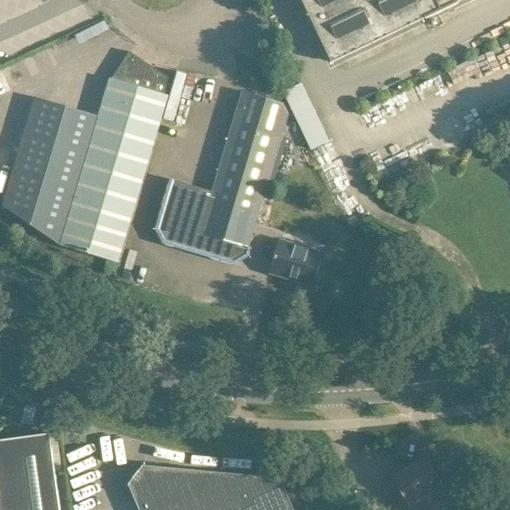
[(301,0),(331,61),(458,0),(301,0)]
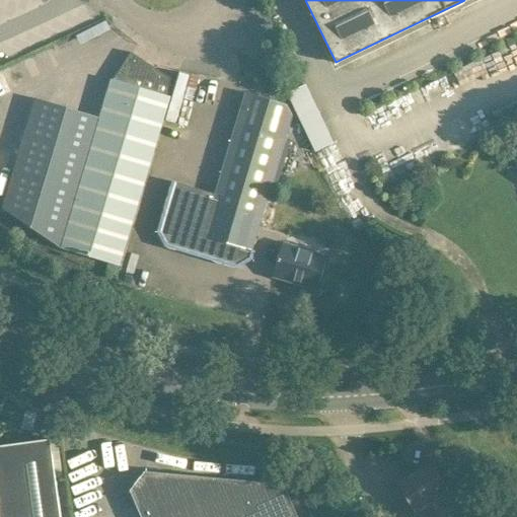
[(60,247),(106,262),(107,262),(104,271),(115,274),(117,265),(119,265),(173,80),(130,51),(129,52),(131,53),(119,71),(117,80),(111,78),(99,117),(34,97),(2,208),(60,247)]
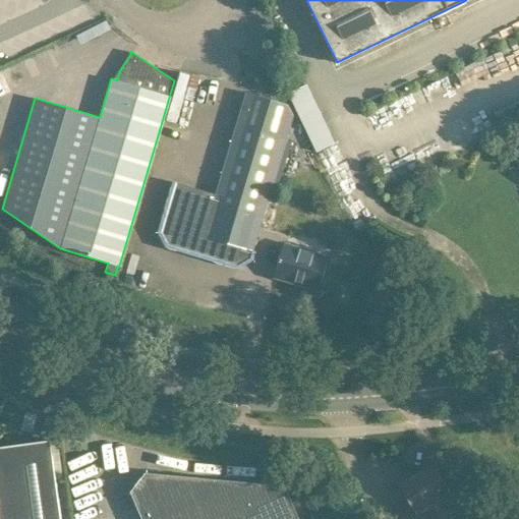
[(305,81),(286,91),(314,154),(334,146),(305,81)]
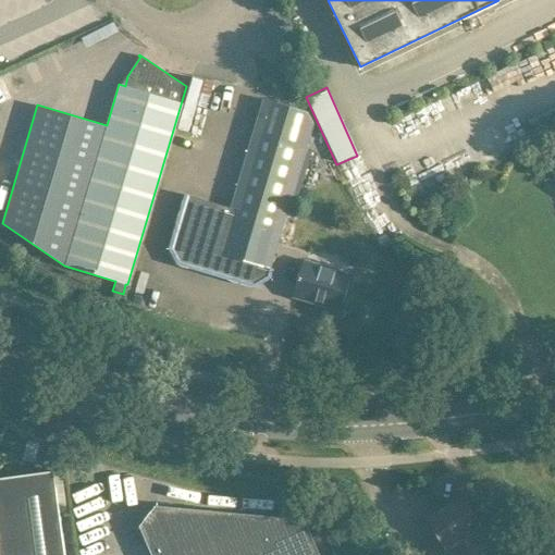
[(269,268),(286,208),(292,210),(310,150),(305,148),(312,123),(305,111),(262,98),(230,207),(187,195),(171,247),(179,261),(253,283),(267,275),(269,268)]
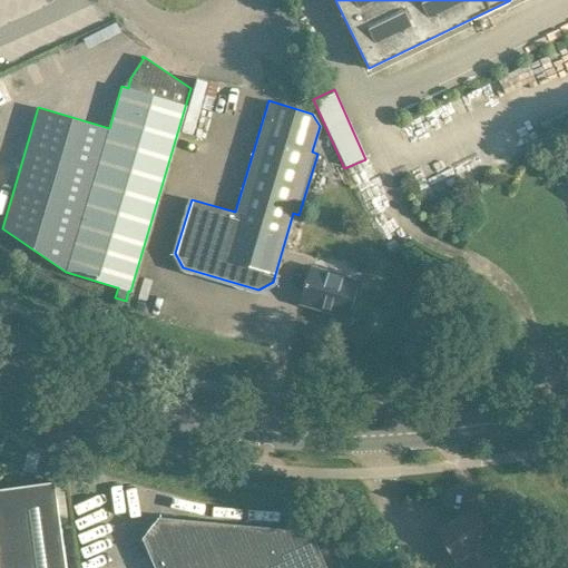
[(310,265),(305,283),(299,304),(348,319),(359,280),(310,265)]
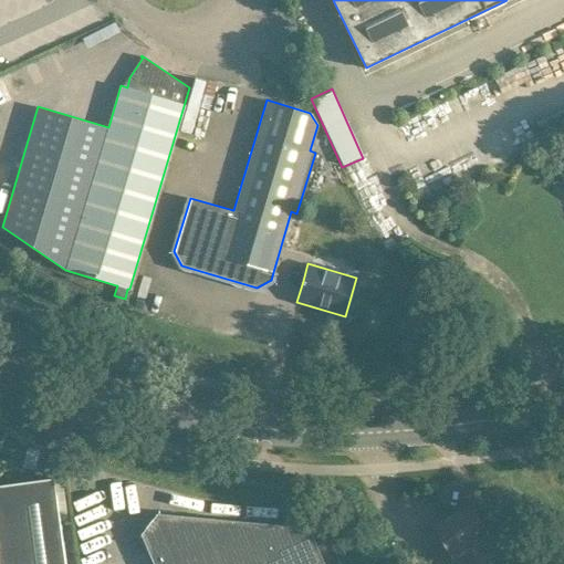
[(34,469),(64,473),(62,457),(41,448),(34,469)]
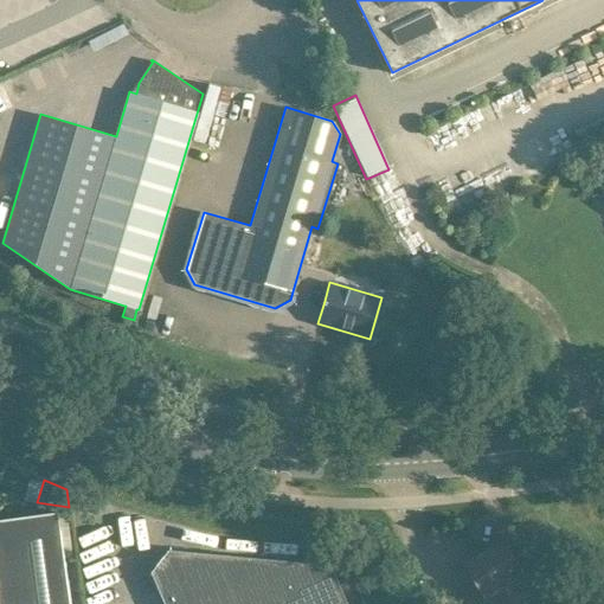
[(0,603),(69,603),(57,512),(0,520),(0,603)]
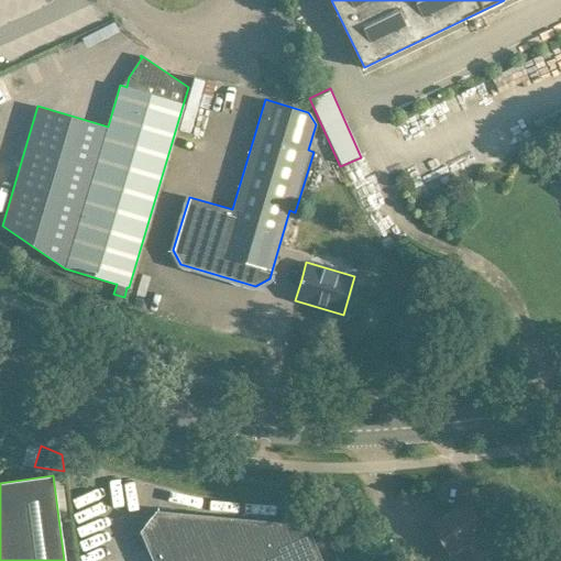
[(466,502),(448,513),(477,560),(482,560),(504,548),(493,529),(486,534),(466,502)]
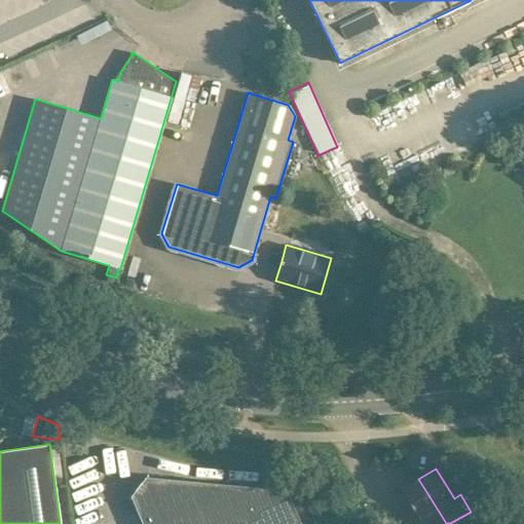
[(301,497),(292,501),(287,490),(146,477),(131,496),(142,523),(304,523),(311,521),(301,497)]
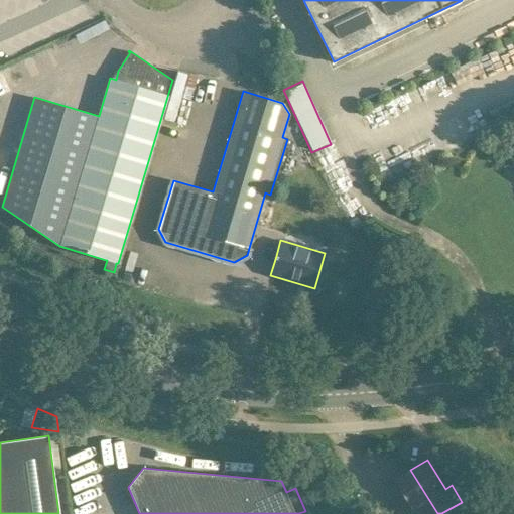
[(437,513),(410,470),(394,481),(414,513),(437,513)]
